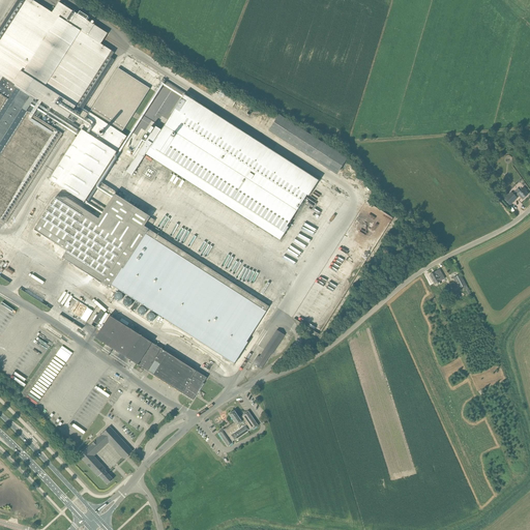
[(37,98),(75,122),(111,65),(114,60),(111,58),(114,53),(100,43),(108,33),(87,20),(89,18),(80,11),(79,15),(59,2),(53,12),(32,0),(23,0),(23,1),(21,0),(18,0),(0,28),(0,219),(5,224),(63,135),(27,111),(34,99),(36,100),(37,98)]
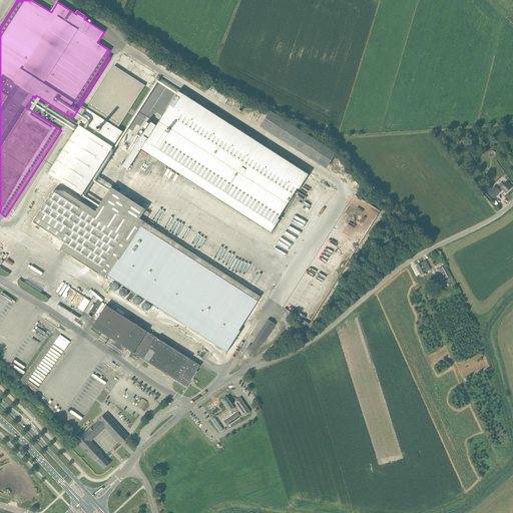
[(48,174),(82,196),(123,132),(117,128),(145,86),(114,66),(77,124),(79,126),(48,174)]
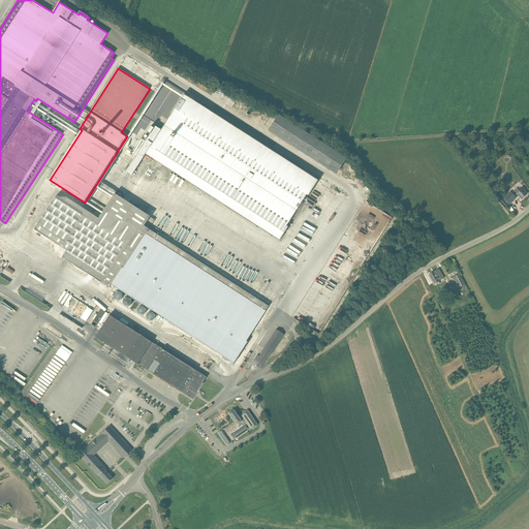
[(150,133),(126,172),(132,176),(146,154),(149,150),(282,236),(280,240),(288,227),(286,226),(306,195),(308,196),(318,181),(184,94),(161,130),(155,126),(154,128),(151,126),(147,132),(150,133)]
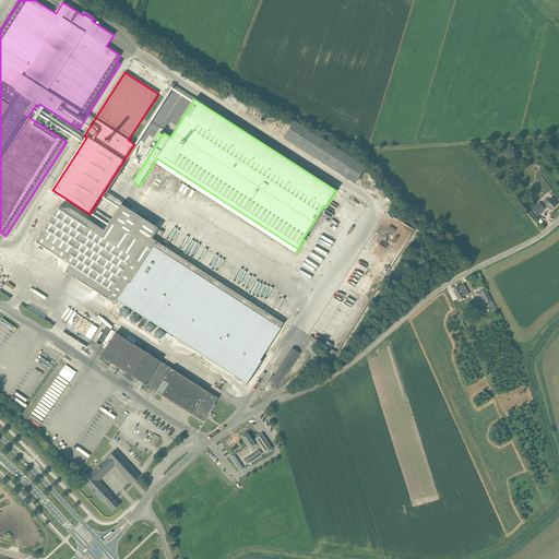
[(283,139),(355,185),(366,167),(294,121),(283,139)]
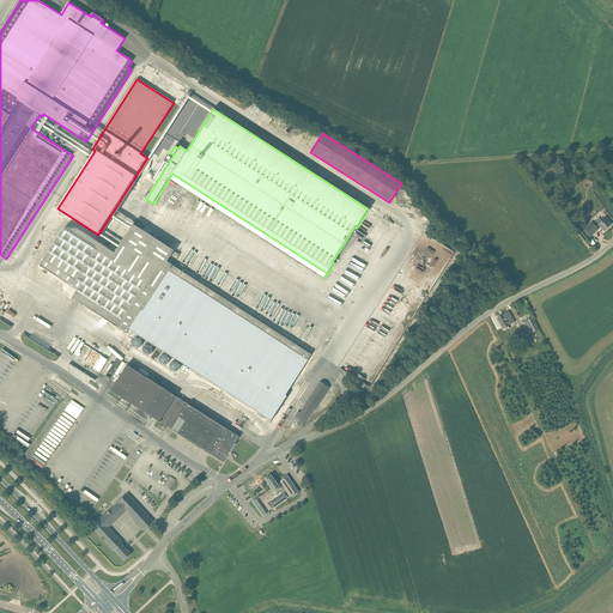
[(592,222),(583,230),(590,237),(598,229),(596,228),(600,225),(605,231),(611,225),(607,222),(608,220),(606,218),(602,222),(599,218),(594,224),(592,222)]
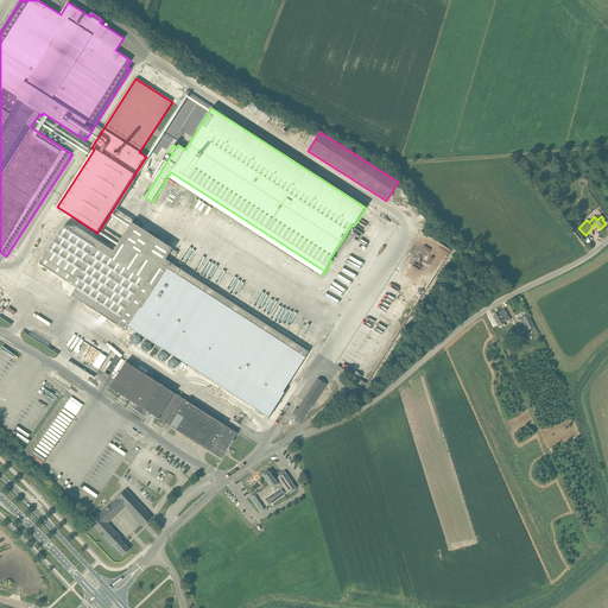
[(63,227),(39,264),(77,287),(71,296),(126,330),(128,327),(197,371),(270,417),(285,393),(283,392),(305,358),(309,352),(171,263),(175,257),(175,258),(178,253),(172,249),(132,223),(113,251),(77,228),(63,227)]
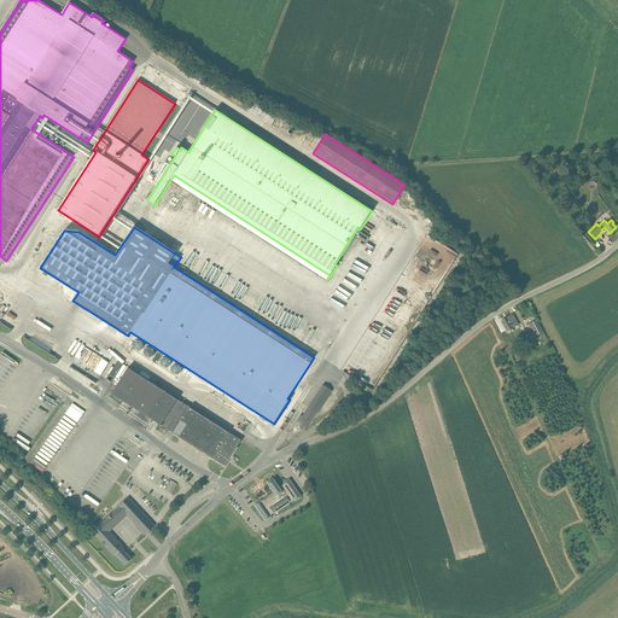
[(340,279),(330,302),(333,303),(334,301),(347,307),(356,286),(340,279)]
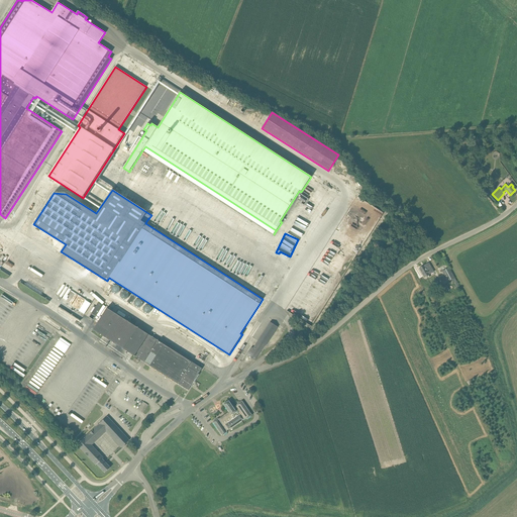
[(434,272),(428,263),(419,269),(425,278),(426,277),(427,279),(430,277),(429,275),(434,272)]
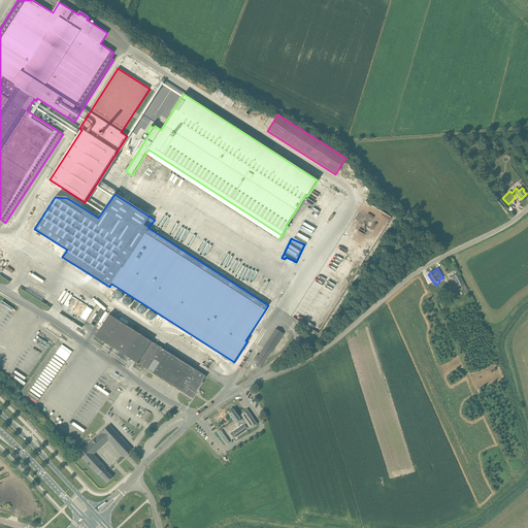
[(469,293),(459,273),(452,277),(457,288),(462,286),(467,294),(469,293)]
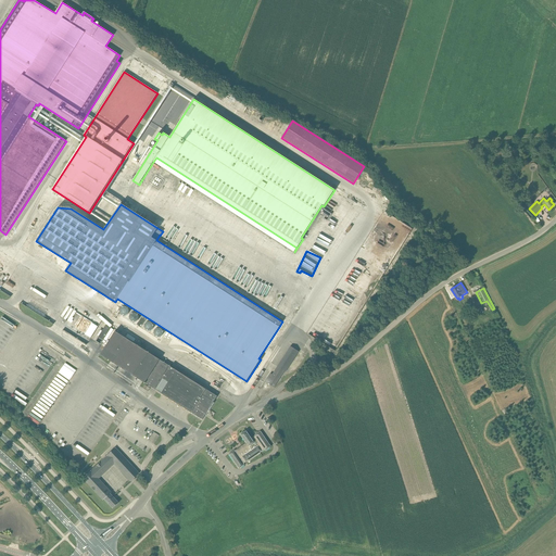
[(137,325),(141,327),(147,319),(142,316),(137,325)]
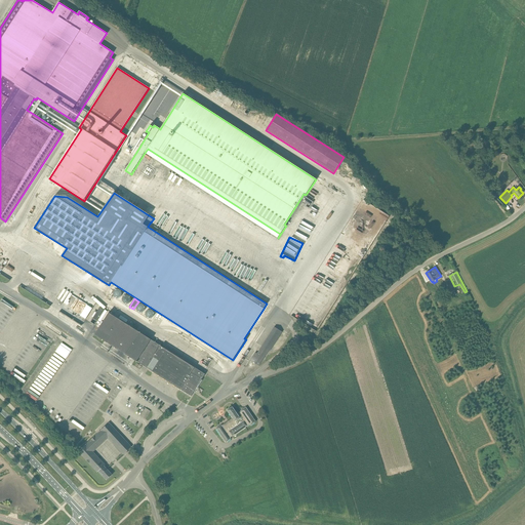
[(97,321),(105,310),(99,307),(96,314),(95,313),(92,317),(97,321)]
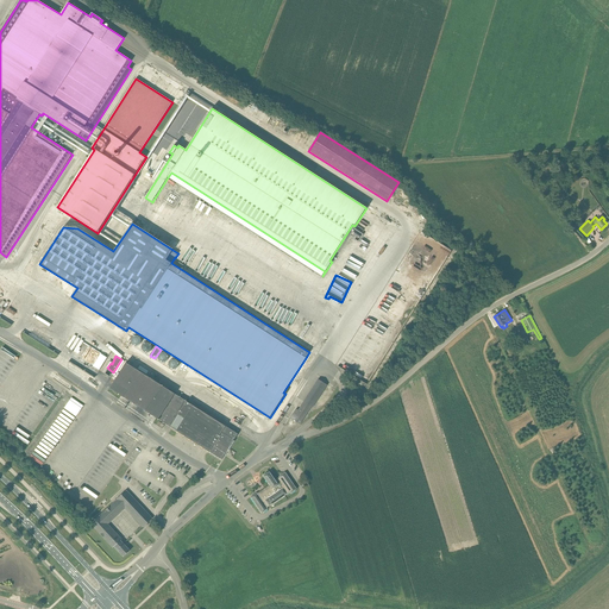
[(110,389),(209,452),(221,459),(238,434),(233,431),(187,402),(126,363),(110,389)]
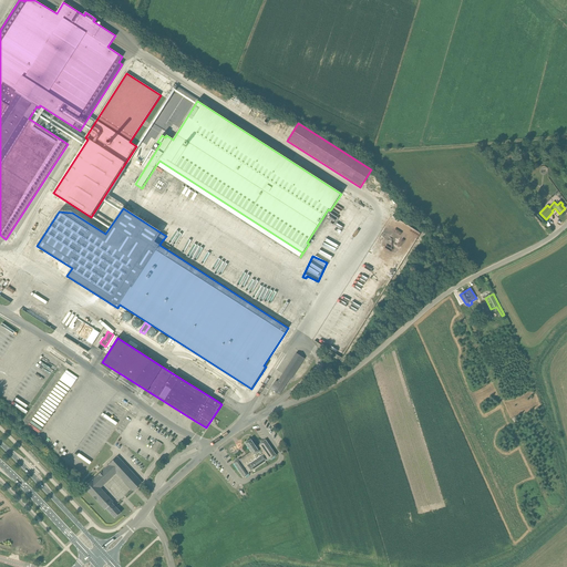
[(64,369),(38,414),(39,415),(38,418),(39,419),(39,420),(47,424),(75,375),(64,369)]
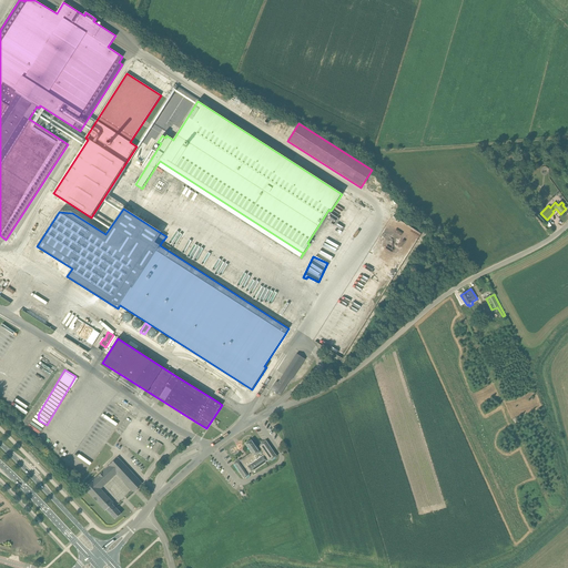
[(271,460),(277,456),(266,440),(261,445),(256,448),(251,439),(245,444),(252,453),(247,455),(249,456),(247,457),(247,456),(245,458),(241,462),(240,459),(234,464),(244,479),(251,475),(250,474),(271,459),(271,460)]
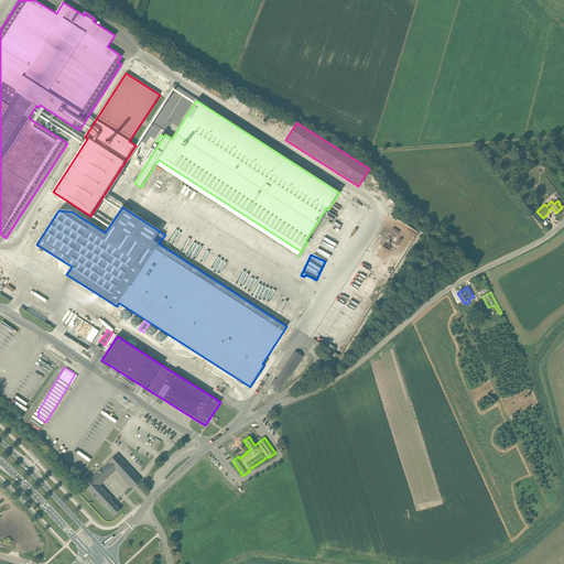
[(151,446),(156,451),(162,442),(156,438),(151,446)]
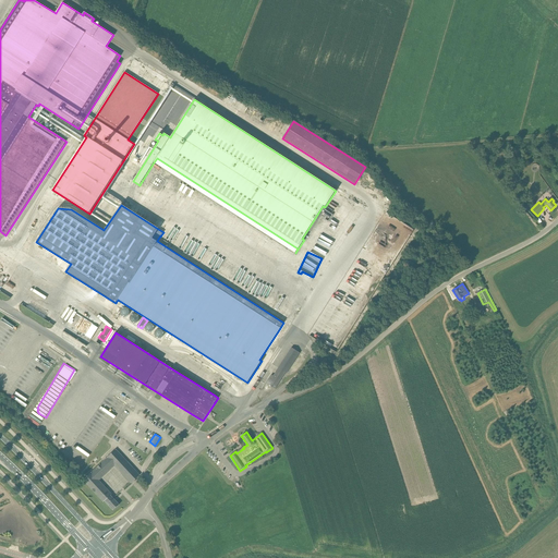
[(73,449),(72,451),(84,459),(86,456),(73,449)]
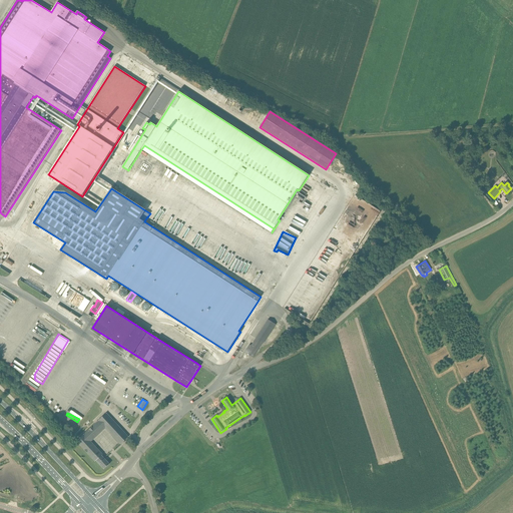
[(106,413),(76,441),(95,462),(96,461),(104,469),(109,464),(101,455),(103,454),(91,442),(105,428),(120,444),(120,445),(128,437),(106,413)]
